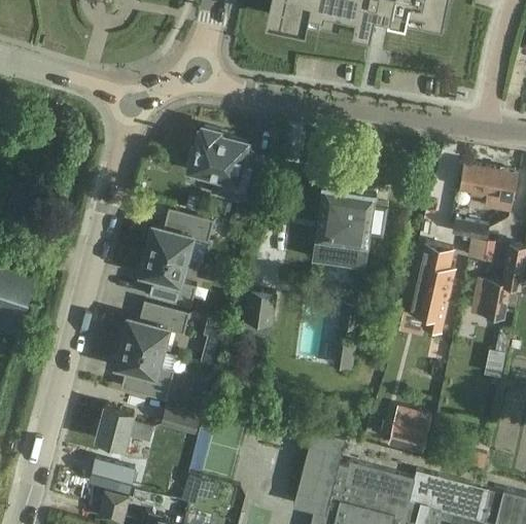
[(353,30),(369,34),(373,11),(389,15),(388,23),(405,27),(408,13),(423,16),(422,24),(442,28),(447,0),(273,0),(270,16),(304,24),(307,10),(323,14),(321,24),(338,27),(339,18),(355,21),(353,30)]
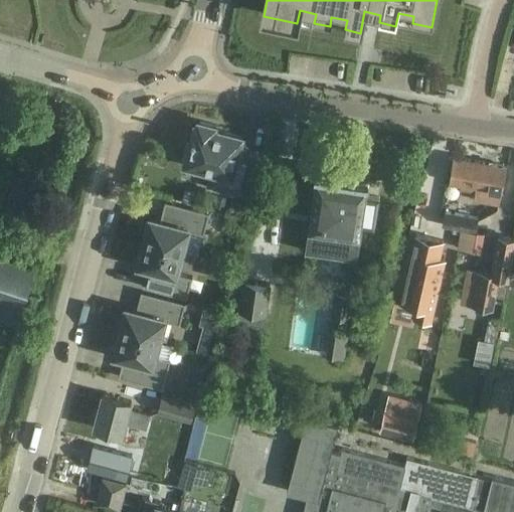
[(255,156),(238,151),(241,139),(213,132),(214,128),(198,124),(197,128),(194,127),(189,146),(186,145),(181,161),(185,162),(184,166),(212,173),(209,185),(245,195),(255,156)]
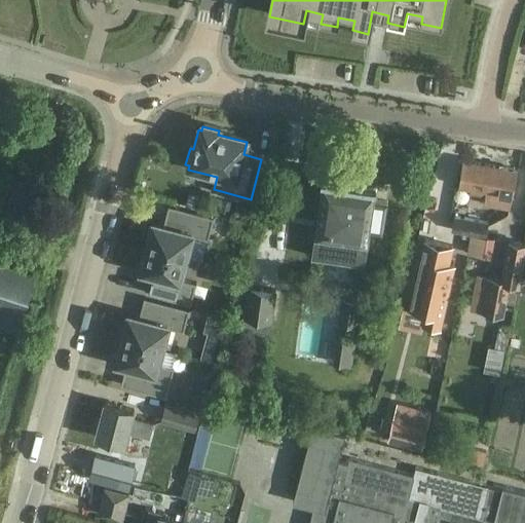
[(462,163),(458,188),(471,191),(470,193),(486,196),(484,207),(509,212),(512,198),(517,174),(462,163)]
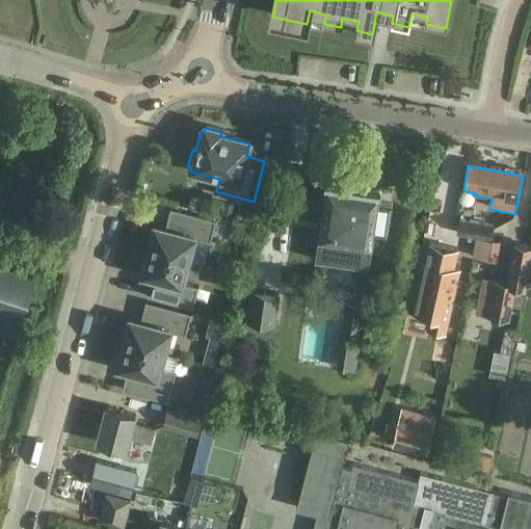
[(391,208),(377,206),(379,189),(326,181),(315,262),(368,270),(373,237),(387,238),(391,208)]
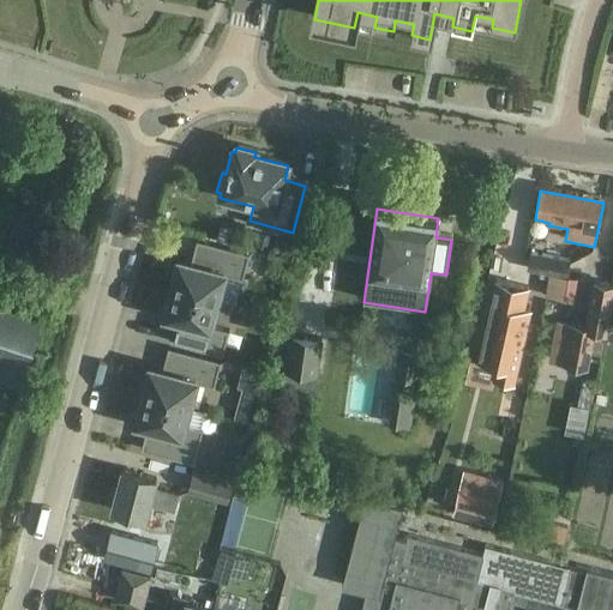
[(173,267),(167,289),(217,303),(223,278),(241,283),(248,258),(196,243),(190,266),(179,264),(178,269),(173,267)]
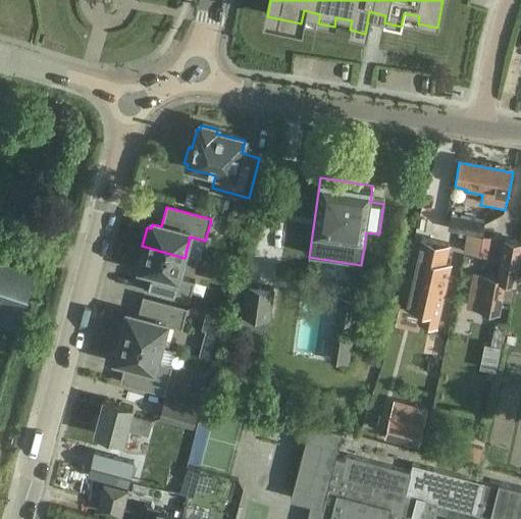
[(238,219),(238,220),(247,221),(248,210),(240,209),(238,219)]
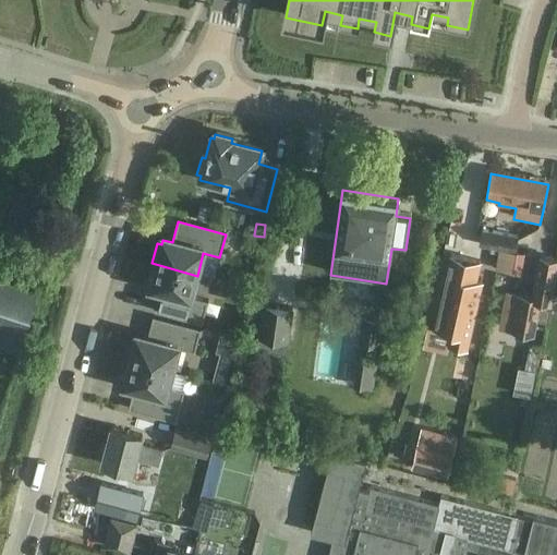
[(238,233),(235,241),(245,243),(246,237),(238,233)]
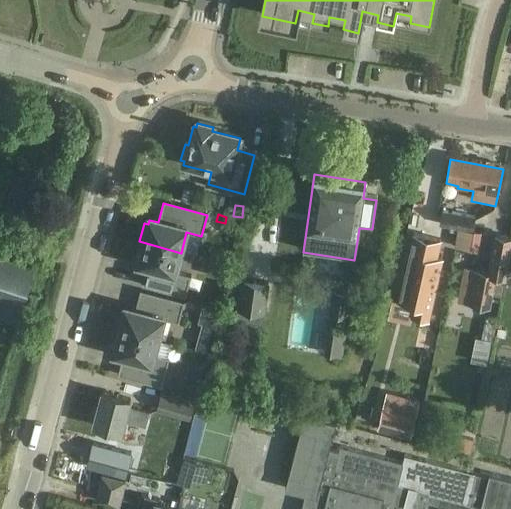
[(439,227),(458,231),(458,230),(472,233),(474,220),(441,214),(439,227)]
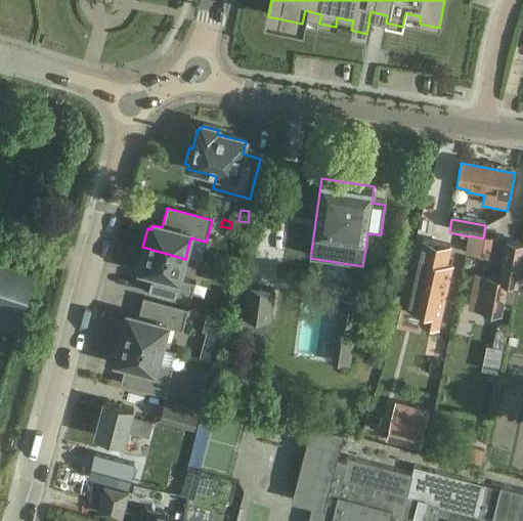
[(483,239),(469,235),(469,236),(465,256),(484,260),(488,240),(483,239)]
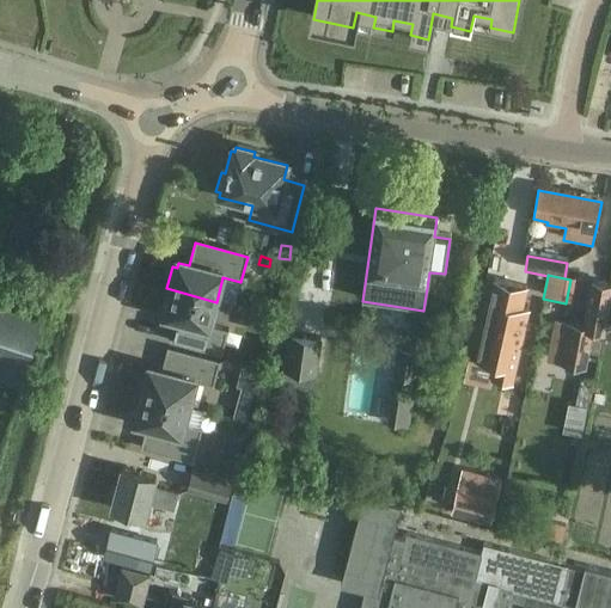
[(474,330),(469,354),(468,358),(486,362),(489,348),(511,352),(525,289),(494,283),(482,332),(474,330)]
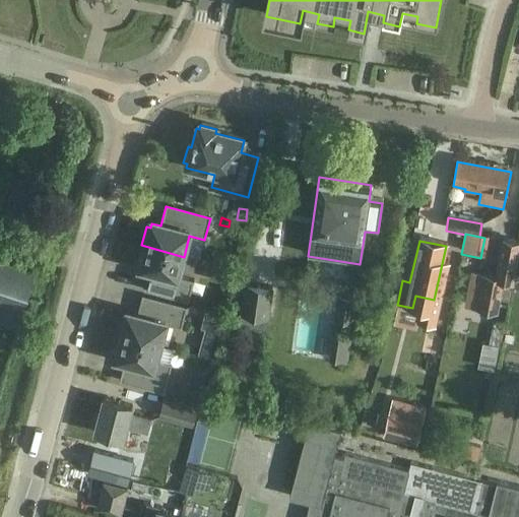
[(470,276),(467,297),(465,308),(467,308),(467,309),(497,314),(500,302),(510,304),(514,283),(513,283),(516,264),(518,248),(518,244),(503,241),(496,280),(470,276)]
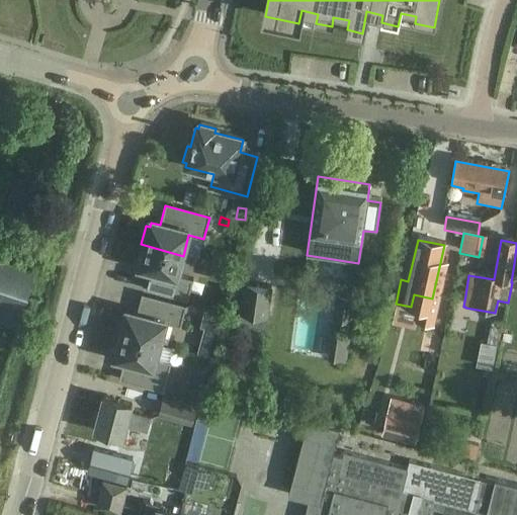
[(183,256),(141,244),(136,264),(140,265),(139,269),(148,271),(143,291),(187,303),(192,281),(177,277),(183,256)]
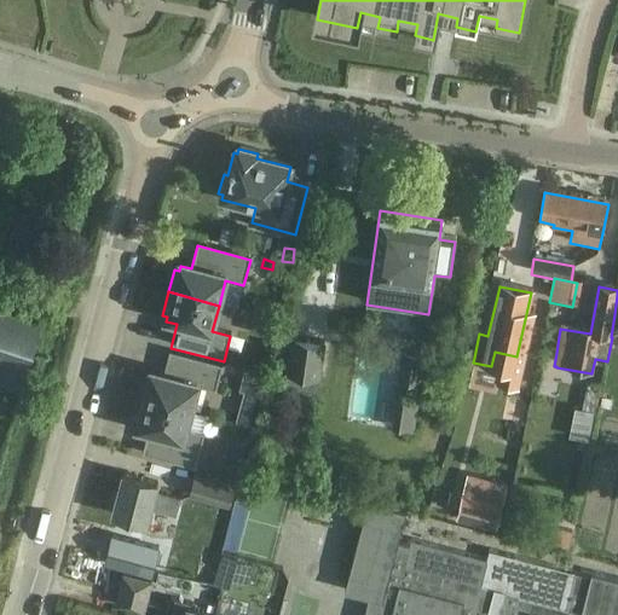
[(0,384),(19,392),(39,326),(0,314),(0,384)]
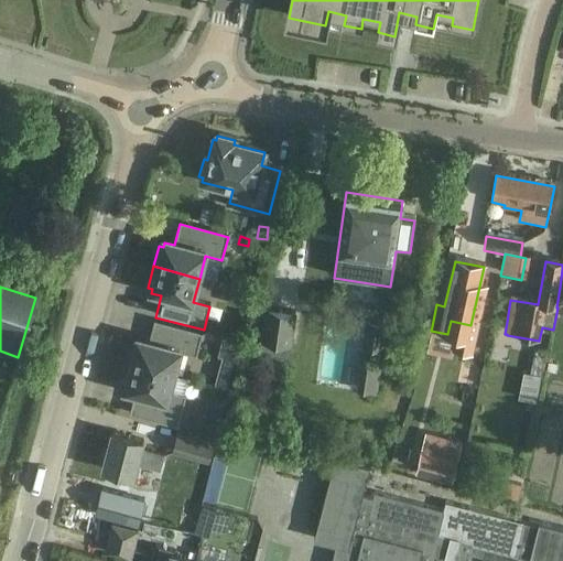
[(264,311),(260,344),(292,348),(296,315),(264,311)]
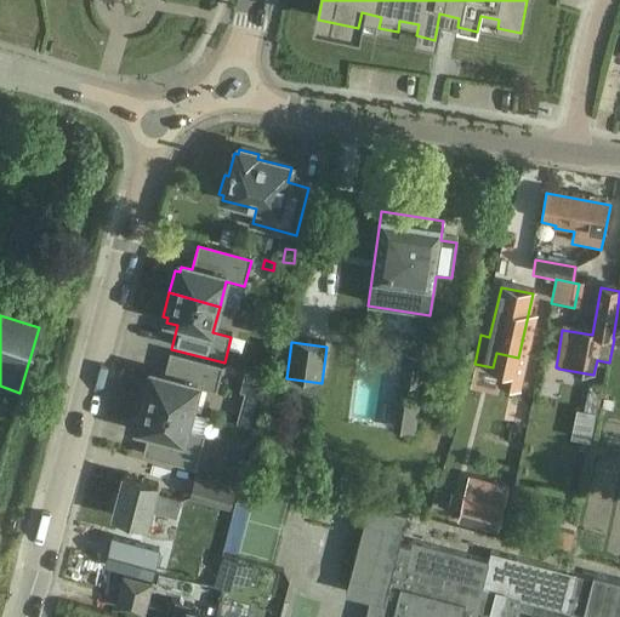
[(222,369),(193,360),(169,354),(163,378),(152,375),(151,381),(146,380),(140,401),(191,415),(197,389),(216,394),(222,369)]
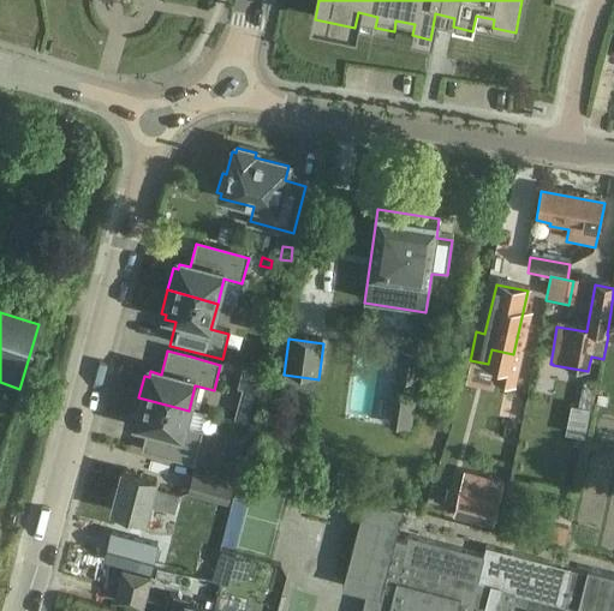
[(394,381),(417,383),(421,355),(398,352),(394,381)]
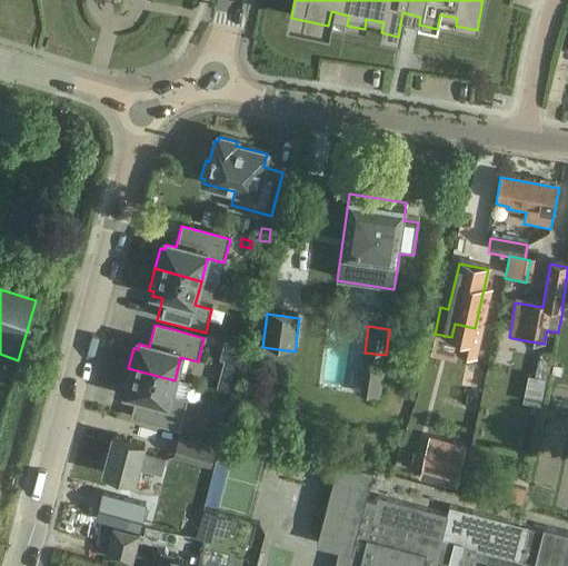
[(245,347),(231,343),(216,348),(219,363),(237,358),(241,358),(245,347)]
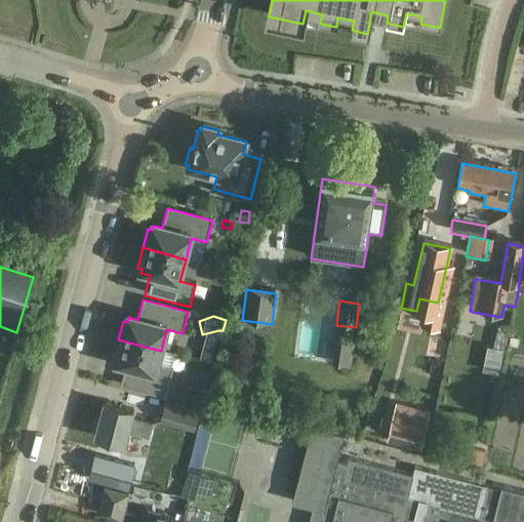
[(508,329),(496,327),(492,349),(505,351),(508,329)]
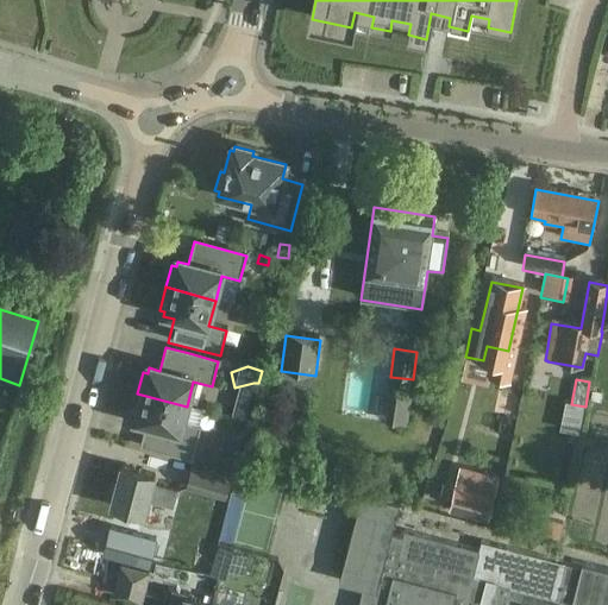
[(187,407),(137,394),(131,416),(136,417),(135,422),(145,426),(139,448),(192,462),(201,428),(182,423),(187,407)]
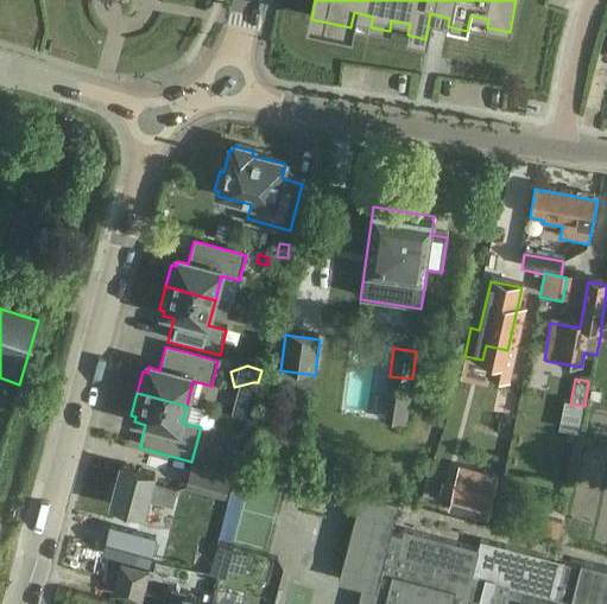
[(385,424),(409,425),(411,395),(386,394),(385,424)]
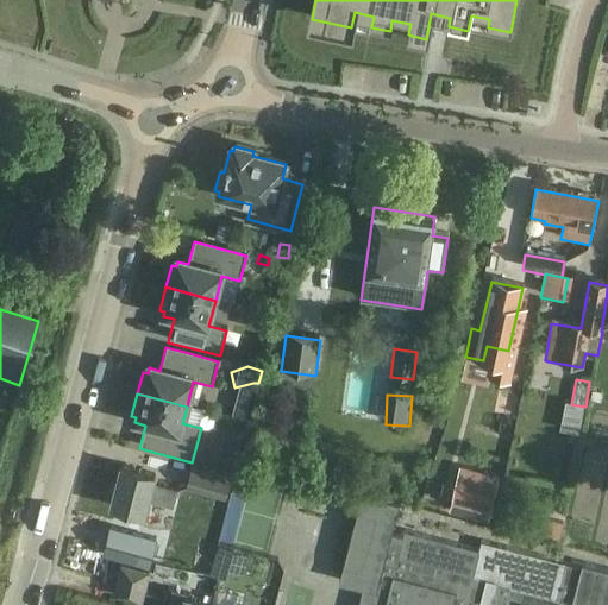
[(449,417),(444,434),(455,438),(461,421),(449,417)]
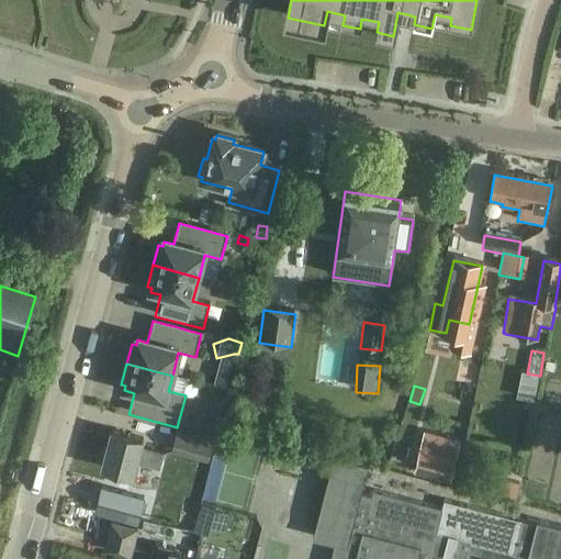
[(225,402),(215,400),(209,426),(219,428),(225,402)]
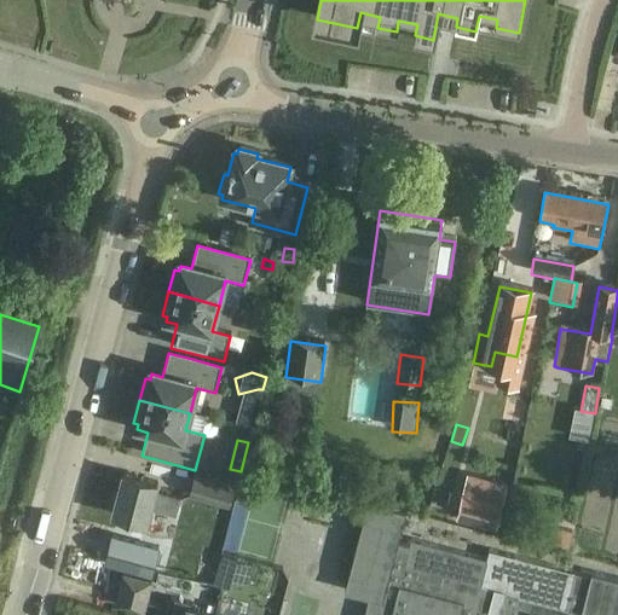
[(561,489),(572,492),(576,476),(564,474),(561,489)]
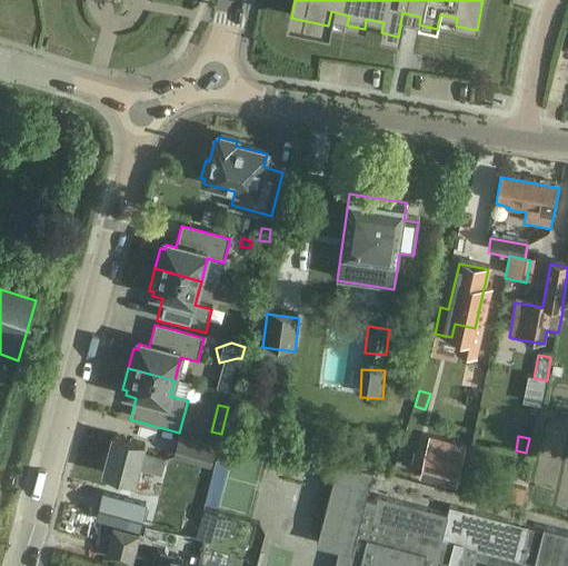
[(103,475),(125,480),(135,484),(138,470),(159,476),(162,462),(142,456),(145,447),(112,438),(103,475)]
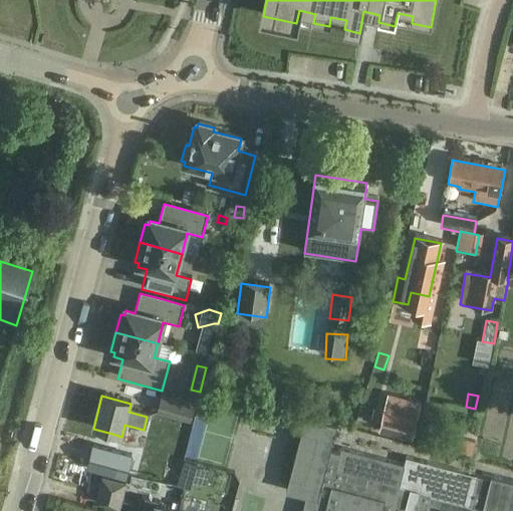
[(157,414),(190,423),(194,407),(161,399),(157,414)]
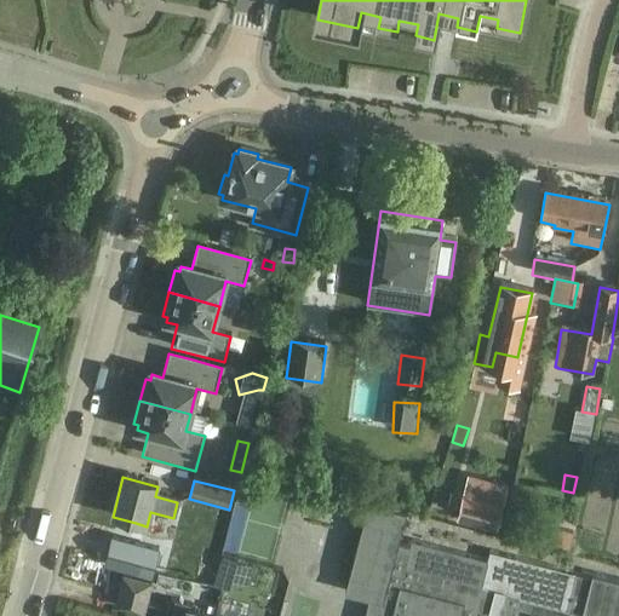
[(463,495),(456,523),(497,534),(504,506),(463,495)]
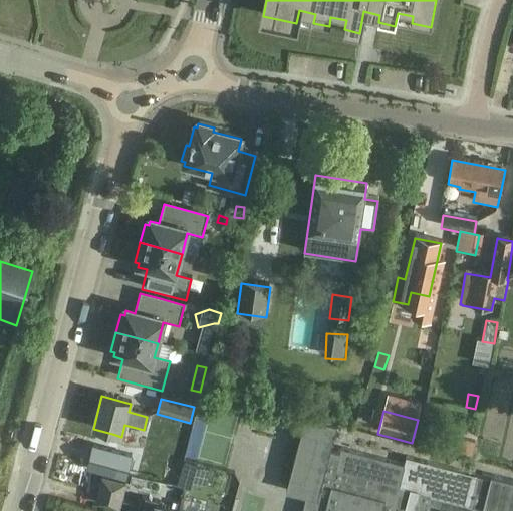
[(305,498),(301,510),(512,510),(512,484),(490,478),(489,482),(407,460),(405,467),(340,451),(339,456),(329,454),(336,427),(305,419),(285,493),(305,498)]
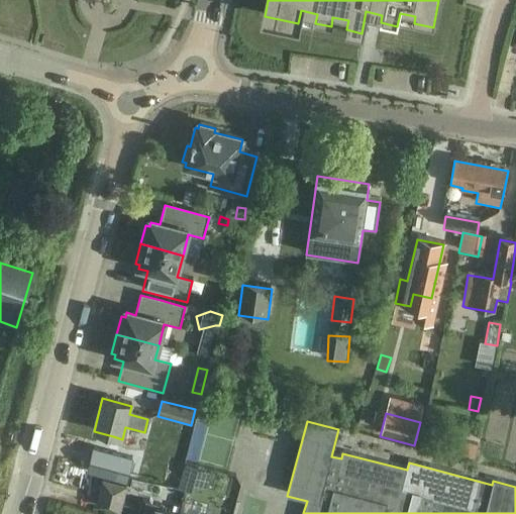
[(449,439),(445,455),(474,464),(479,446),(449,439)]
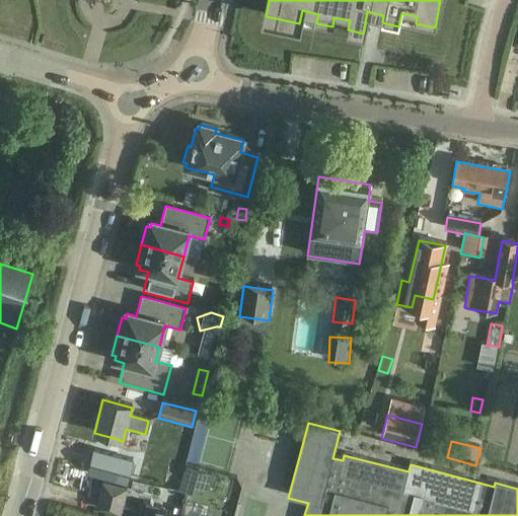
[(92,450),(86,475),(129,486),(135,460),(92,450)]
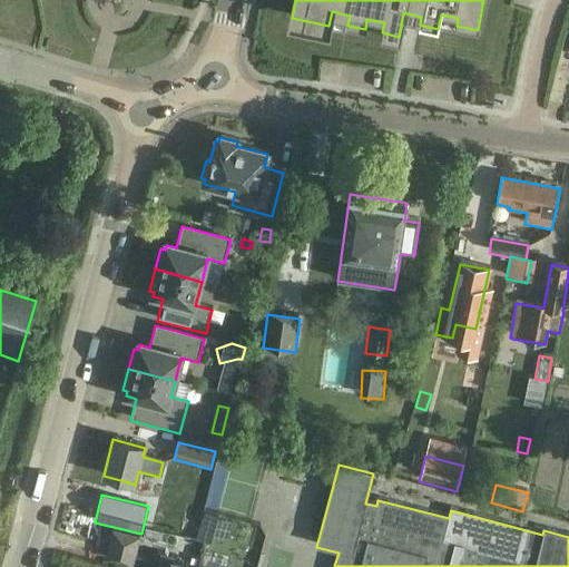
[(200,515),(202,538),(217,538),(216,515),(200,515)]
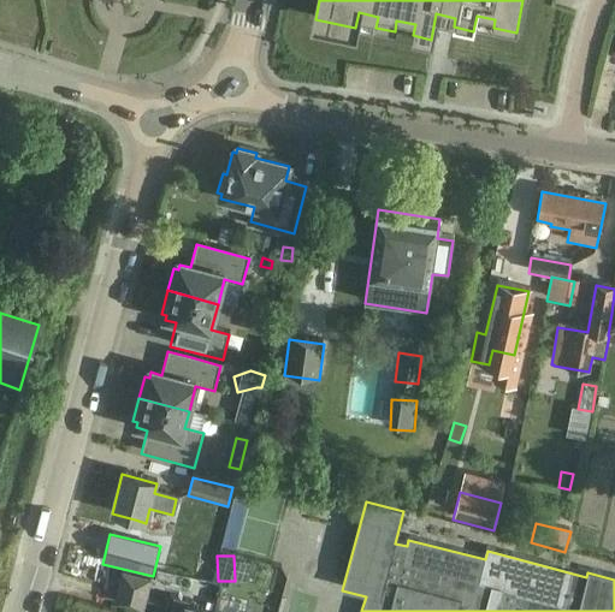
[(151,581),(122,574),(114,605),(137,611),(142,611),(151,581)]
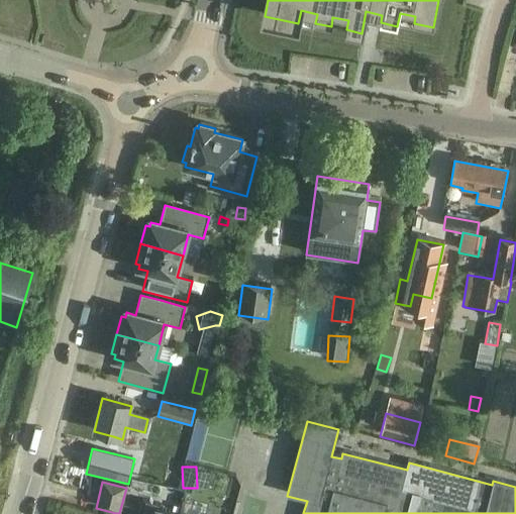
[(179,513),(180,511),(153,505),(151,513),(179,513)]
